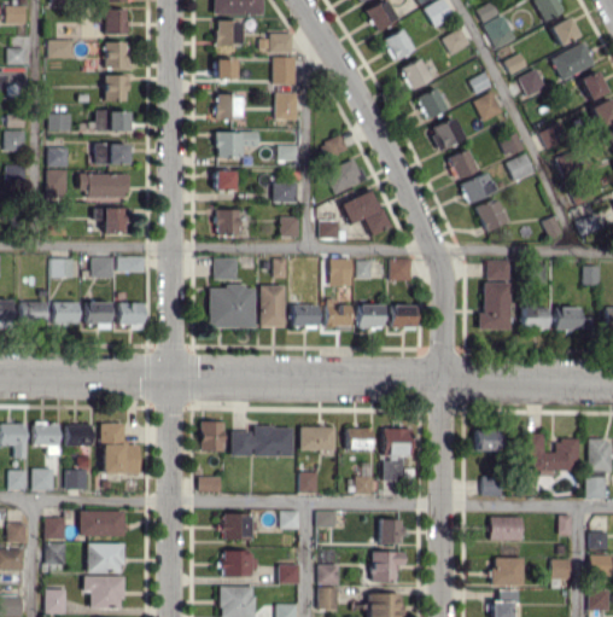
[(214,0),(215,15),(264,15),(263,0),(214,0)]
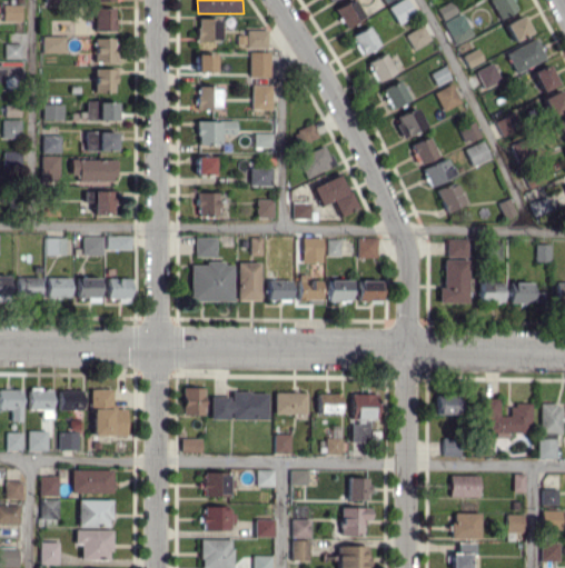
[(354,0),(337,10),(348,28),(366,18),(356,0),(354,0)]
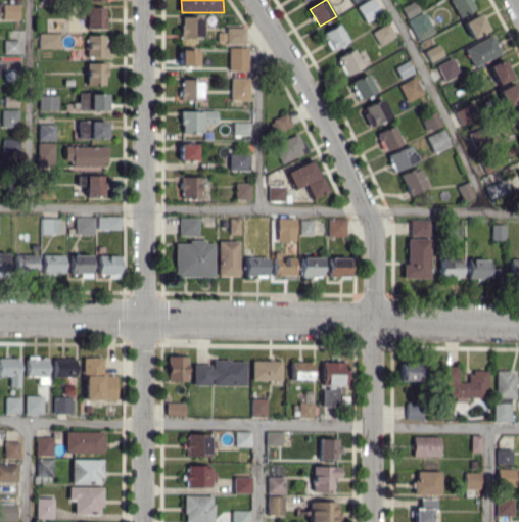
[(384,13),(376,0),(370,0),(360,7),(369,22),(384,13)]
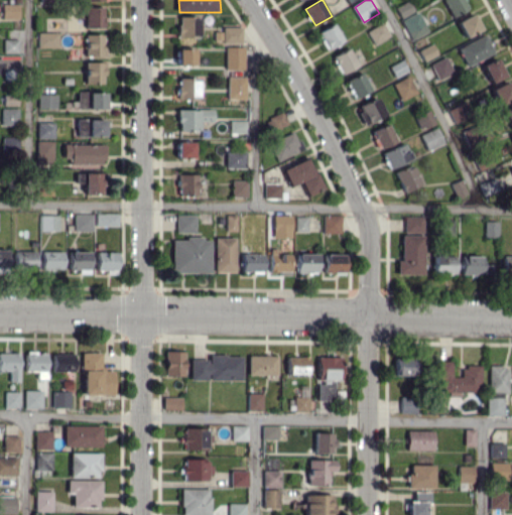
[(417,11),(411,0),(398,8),(404,18),(417,11)]
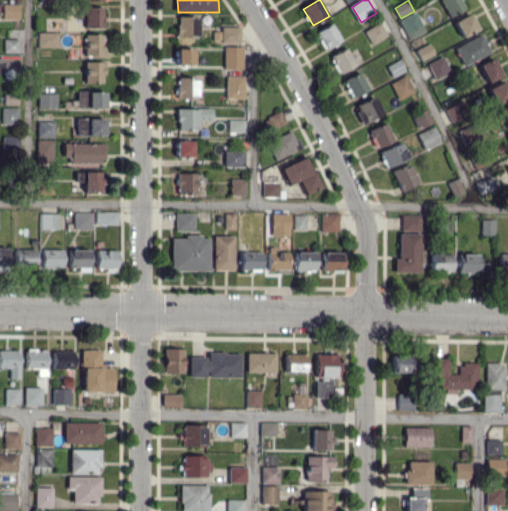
[(442,0),(451,17),(467,9),(462,0),(442,0)]
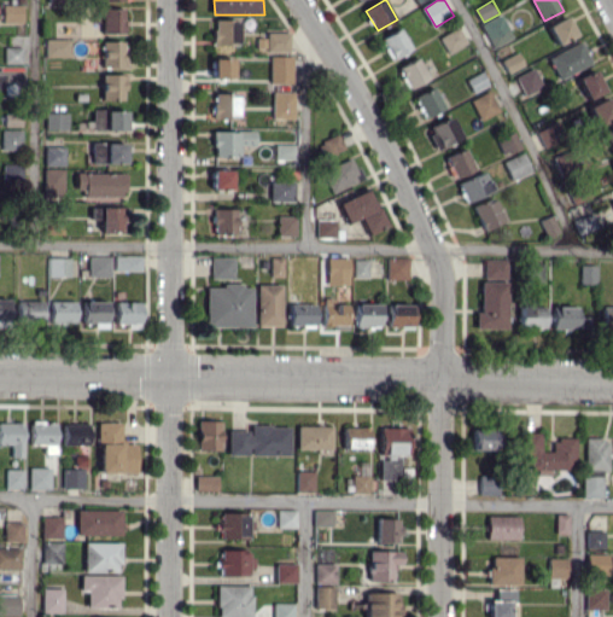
[(6,24),(28,24),(28,6),(6,6),(6,24)]
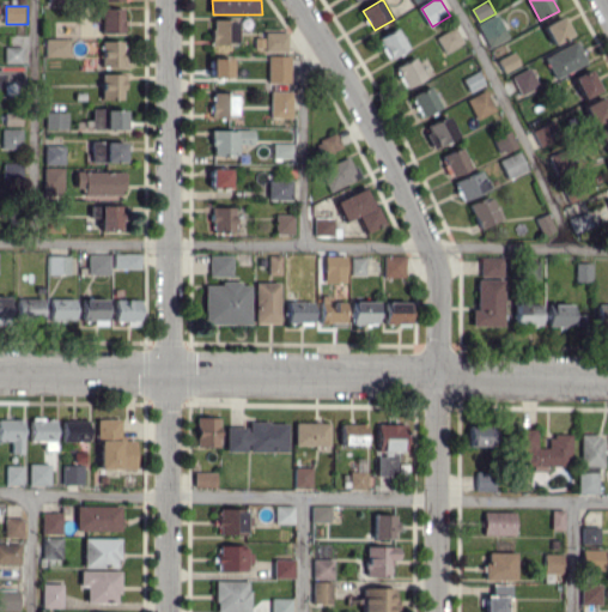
[(127,34),(126,8),(104,10),(104,35),(127,34)]
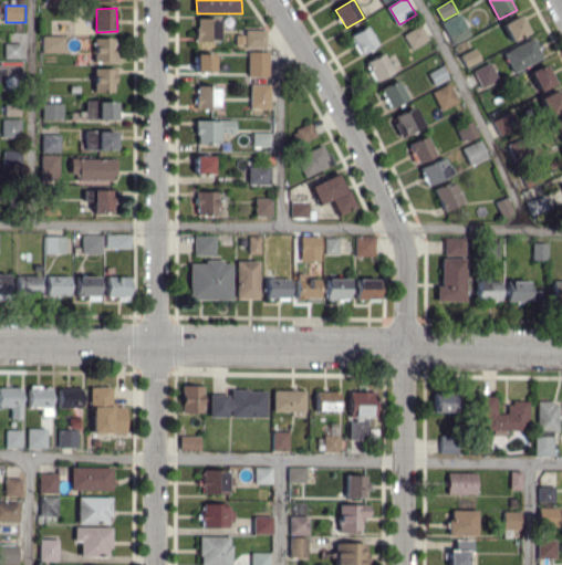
[(472,37),(464,14),(444,22),(454,44),(472,37)]
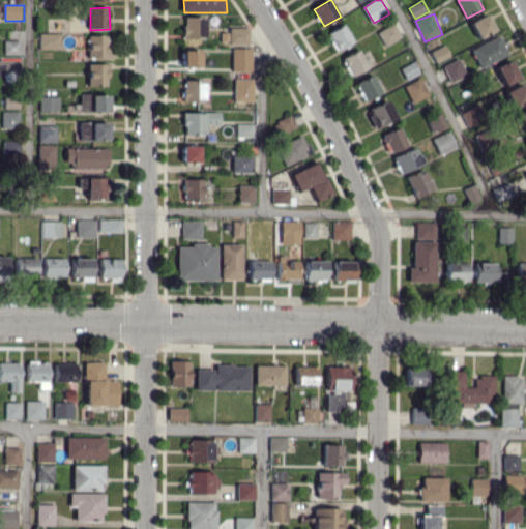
[(472,23),(480,39),(497,31),(489,15),(472,23)]
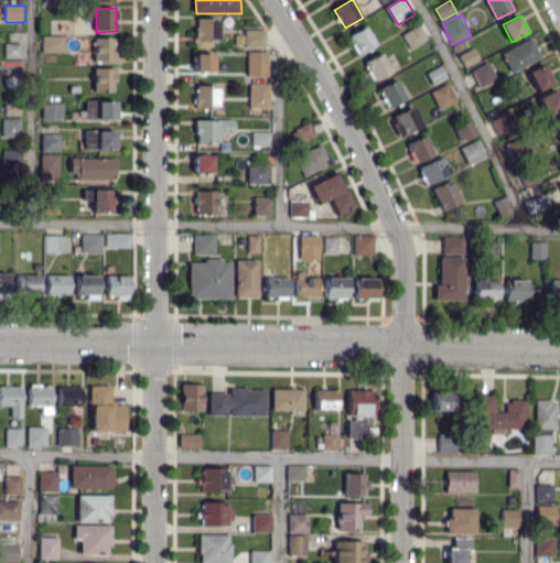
[(221,20),(198,19),(197,41),(219,42),(221,20)]
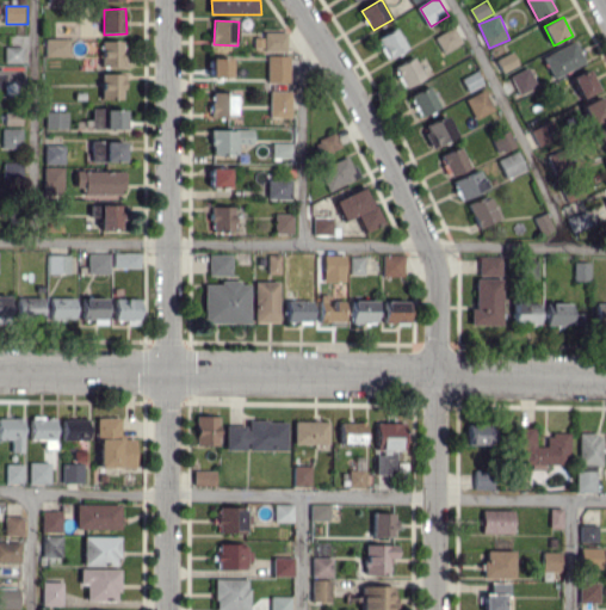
[(446,54),(465,43),(456,28),(438,38),(446,54)]
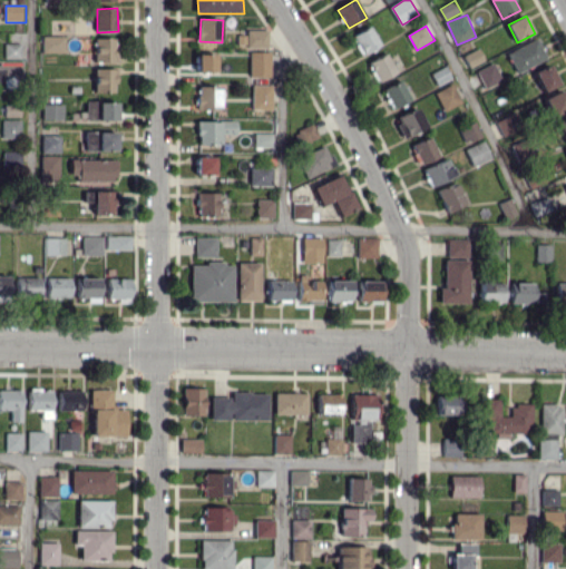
[(364,56),(383,46),(373,27),(354,37),(364,56)]
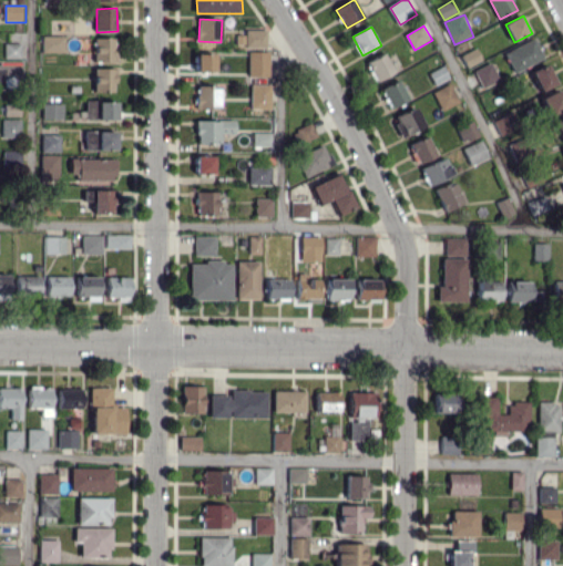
[(268,31),(248,31),(248,48),(268,48),(268,31)]
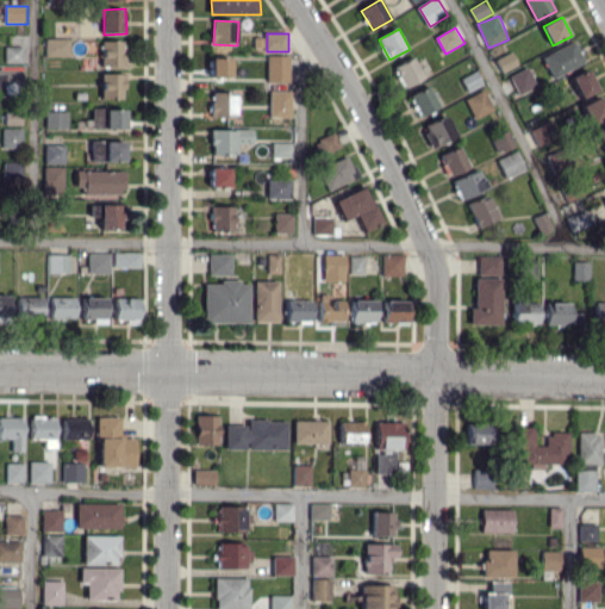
[(49,57),(73,57),(73,41),(49,39),(49,57)]
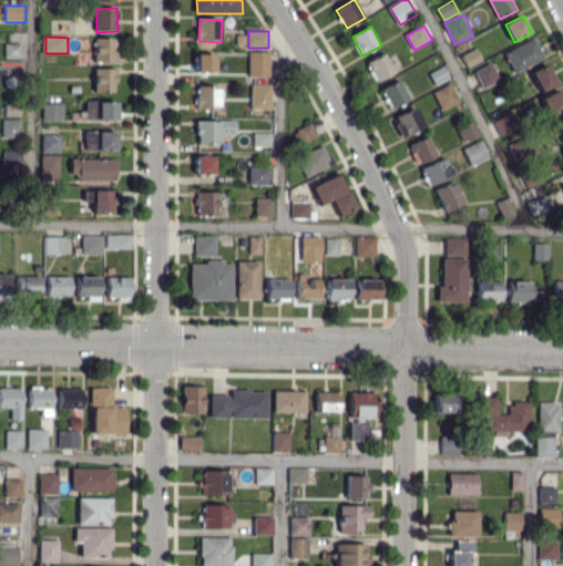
[(96,39),(98,62),(120,62),(120,39),(96,39)]
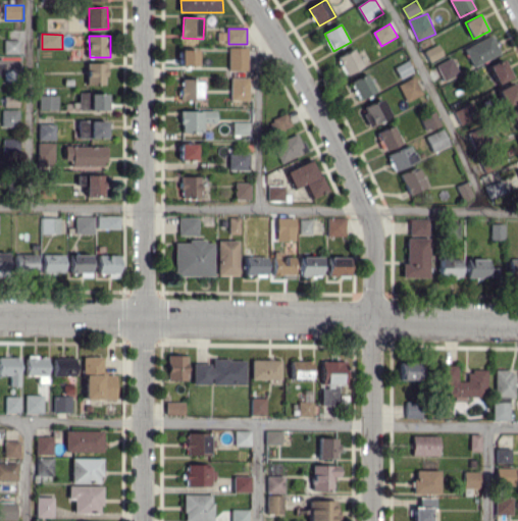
[(503,54),(494,36),(466,49),(475,67),(503,54)]
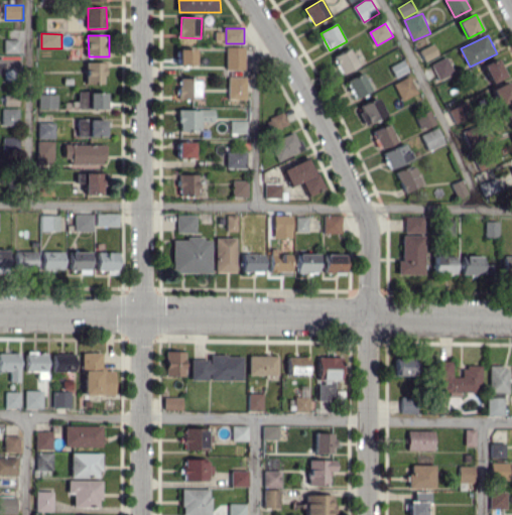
[(22,53),(22,40),(7,40),(7,53),(22,53)]
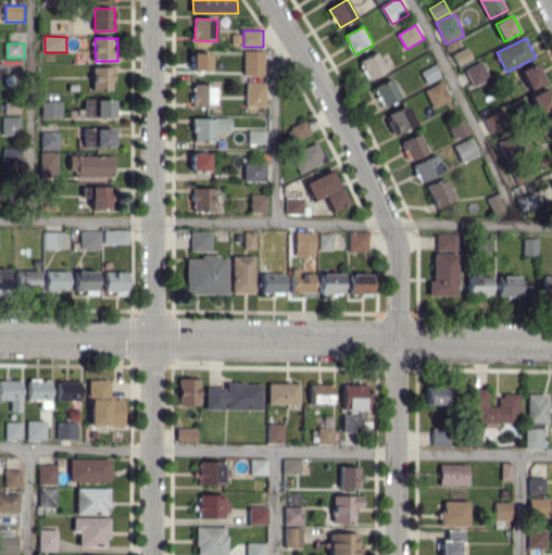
[(454,55),(460,66),(475,59),(469,48),(454,55)]
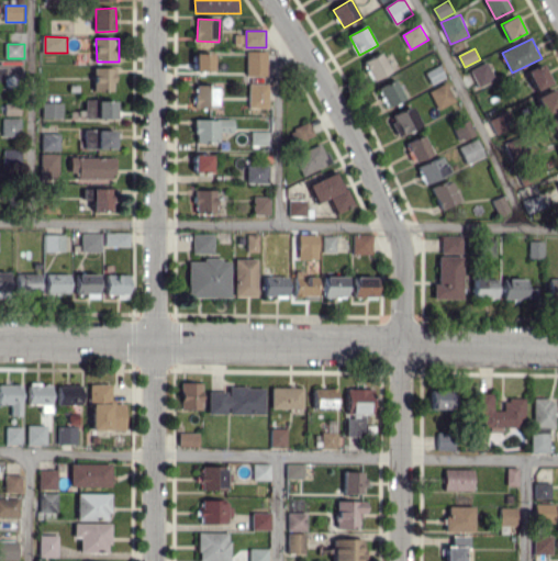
[(249,76),(269,76),(270,52),(249,52),(249,76)]
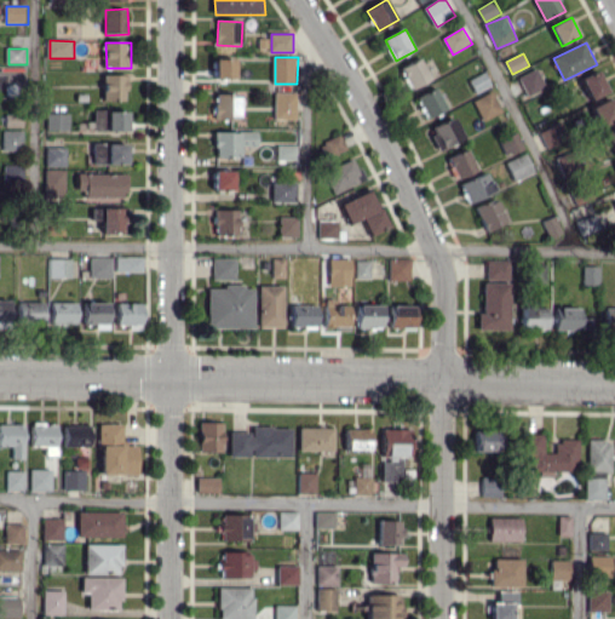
[(237,59),(217,61),(217,80),(237,79),(237,59)]
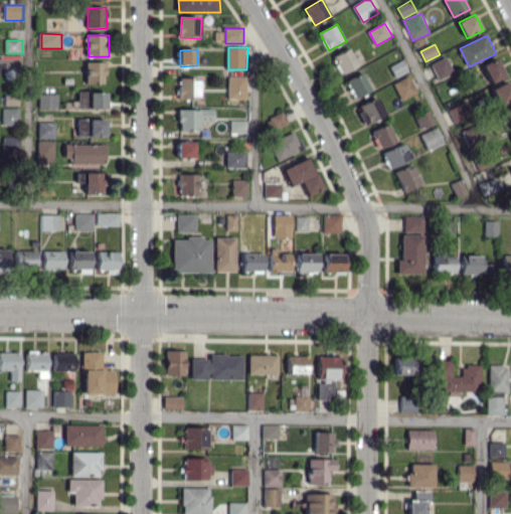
[(343,74),(360,66),(351,49),(334,56),(343,74)]
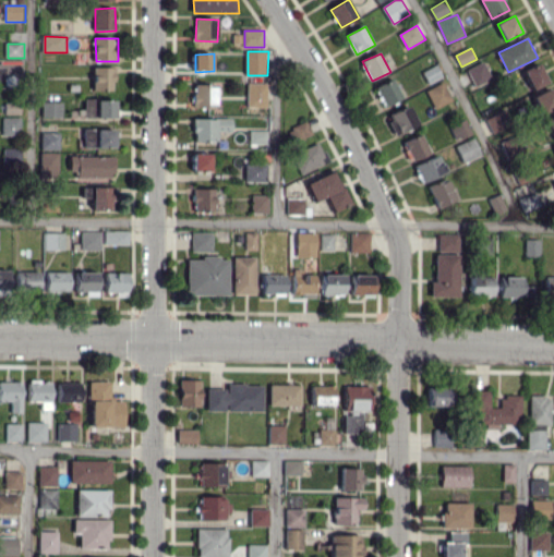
[(469,70),(478,87),(494,80),(485,61),(469,70)]
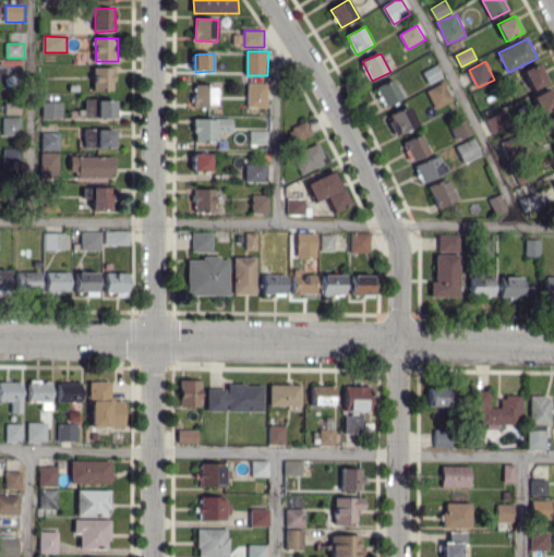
[(525,71),(533,91),(549,84),(540,63),(525,71)]
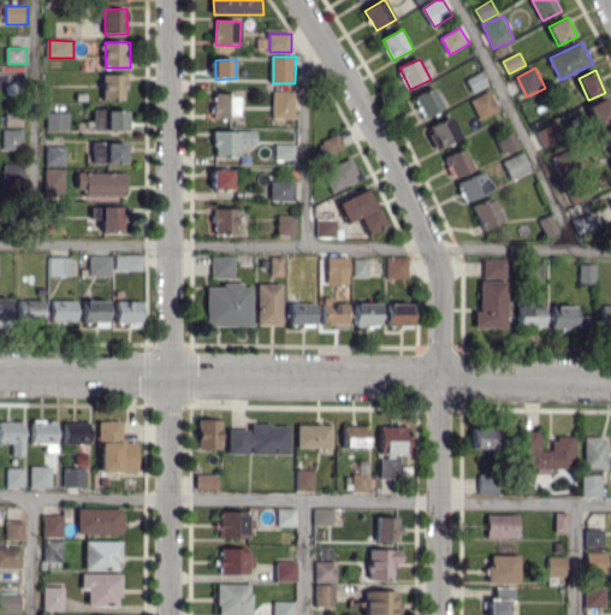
[(468,78),(474,93),(490,87),(485,72),(468,78)]
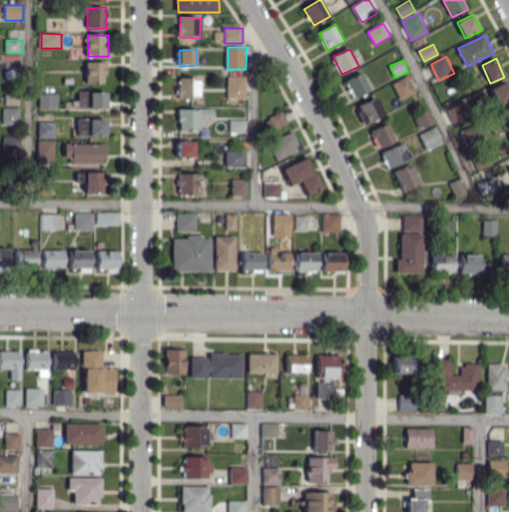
[(87,83),(106,83),(107,62),(88,62),(87,83)]
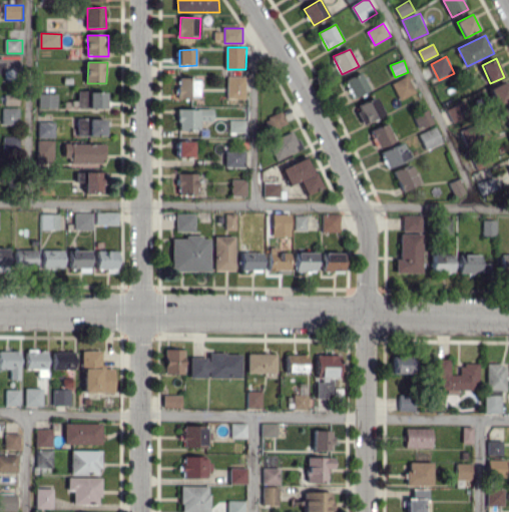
[(347,81),(356,98),(372,90),(363,72),(347,81)]
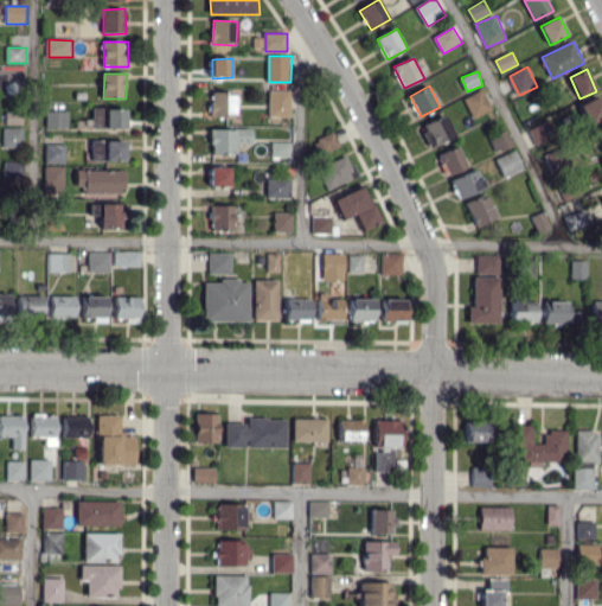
[(292,116),(292,90),(270,91),(271,117),(292,116)]
